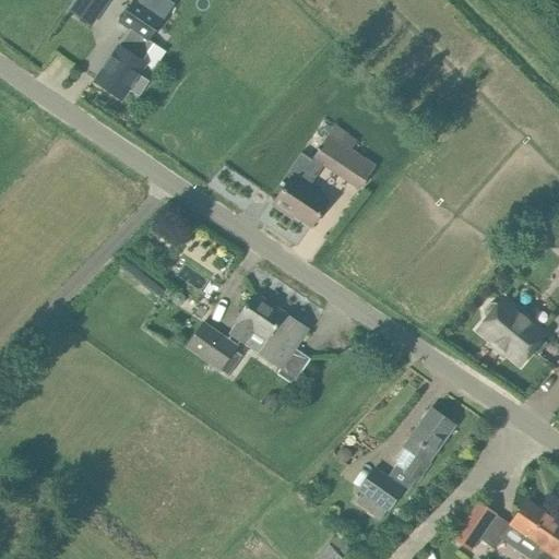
[(137,0),(132,0),(118,22),(130,31),(149,43),(150,42),(165,19),(137,0)]
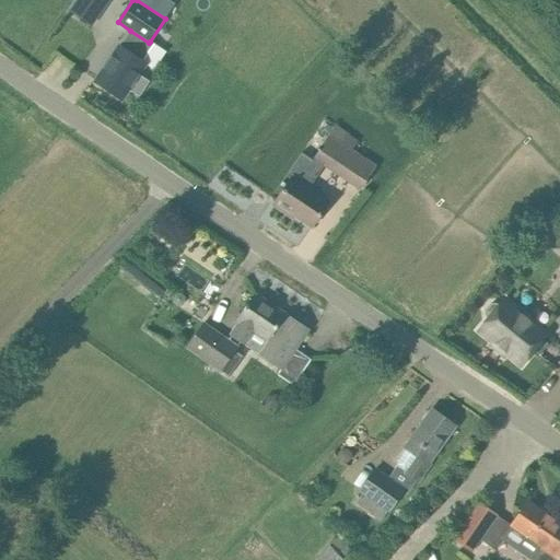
[(119,46),(95,81),(121,98),(129,89),(140,96),(150,82),(139,74),(146,63),(142,61),(153,44),(150,42),(149,43),(130,31),(119,46)]
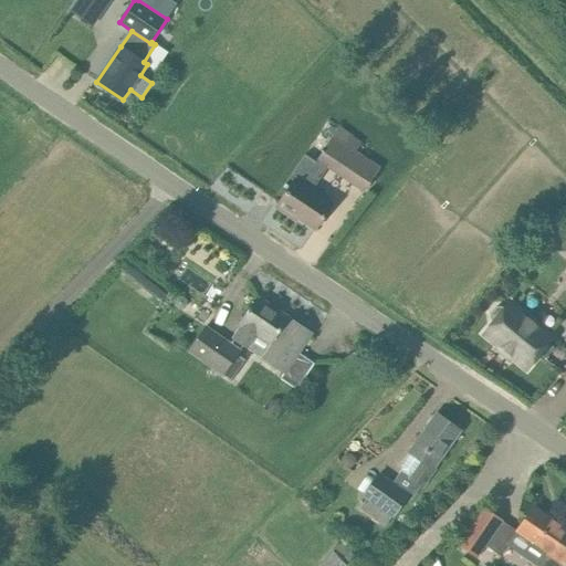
[(279,205),(278,207),(314,231),(315,229),(332,205),(313,190),(327,168),(362,191),(379,167),(354,149),(360,139),(353,135),(339,126),(317,158),(318,159),(316,161),(305,154),(285,184),(290,188),(279,205)]
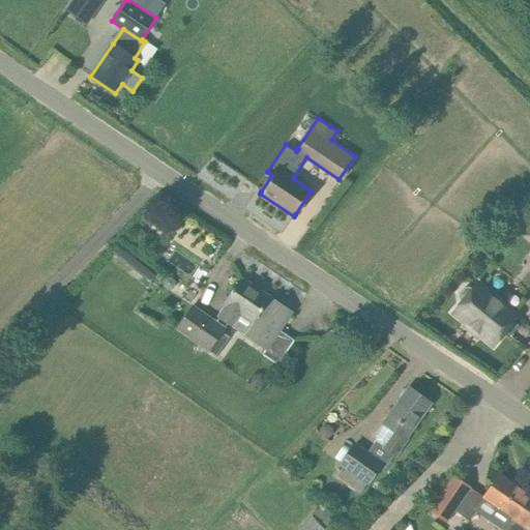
[(114,247),(109,254),(149,286),(154,280),(114,247)]
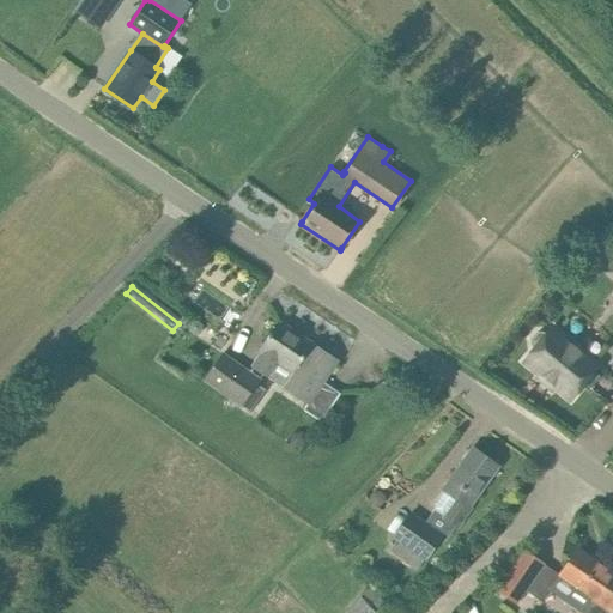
[(269,380),(280,364),(293,374),(284,388),(309,405),(304,410),(321,422),(340,393),(325,382),(339,360),(313,343),(280,320),(259,351),(261,352),(250,366),(269,380)]
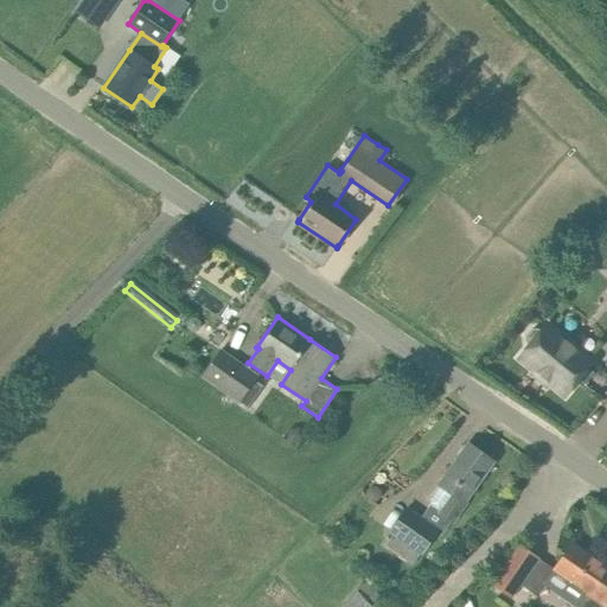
[(530,346),(521,359),(562,393),(590,358),(549,325),(542,333),(540,330),(532,331),(526,338),(526,344),(530,346)]
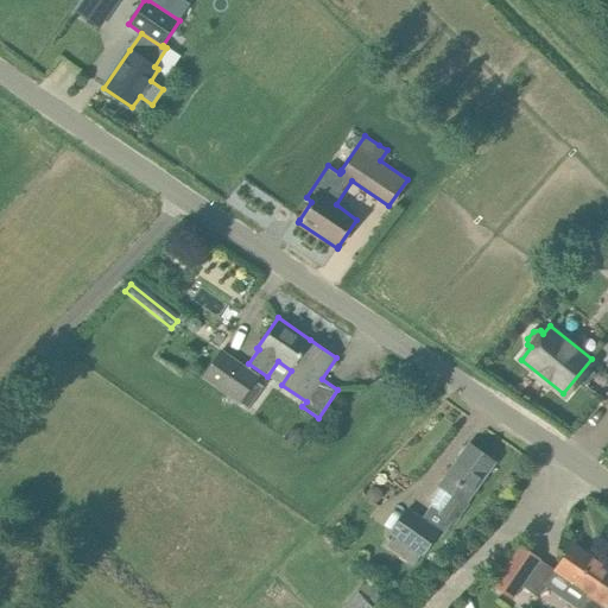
[(221,352),(203,378),(240,404),(240,403),(248,409),(263,387),(255,382),(259,378),(221,352)]
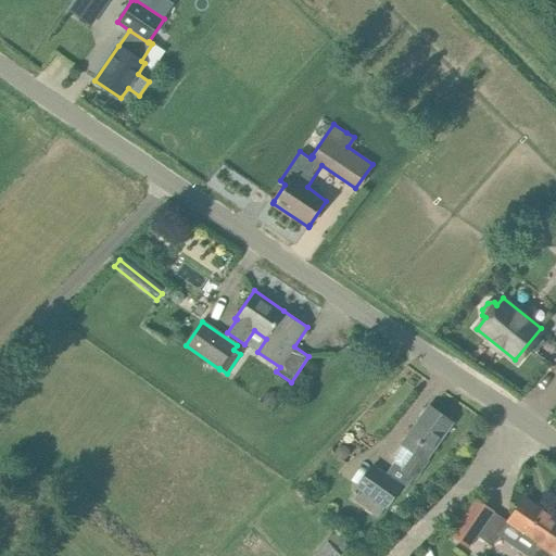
[(264,392),(261,397),(262,402),(267,406),(275,405),(278,400),(277,394),(273,391),(264,392)]
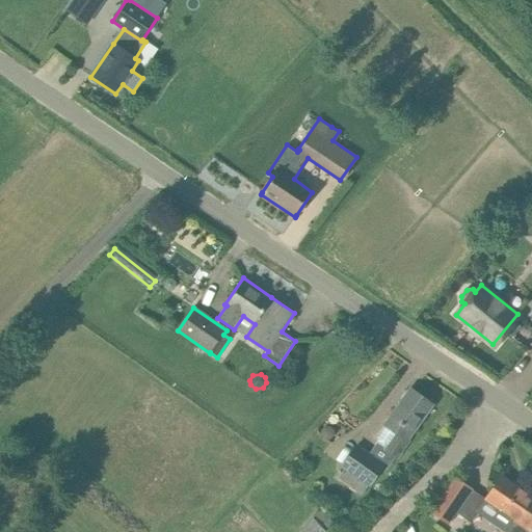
[(384,424),(376,435),(377,442),(386,448),(383,449),(398,459),(411,441),(408,439),(432,405),(410,389),(384,424)]
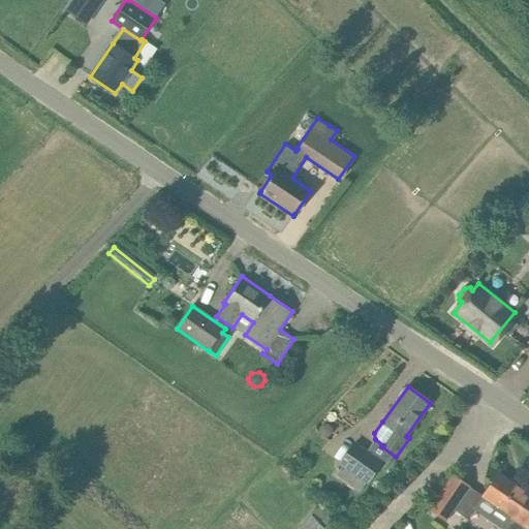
[(366,484),(367,485),(383,462),(354,441),(338,464),(342,466),(336,474),(360,492),(366,484)]
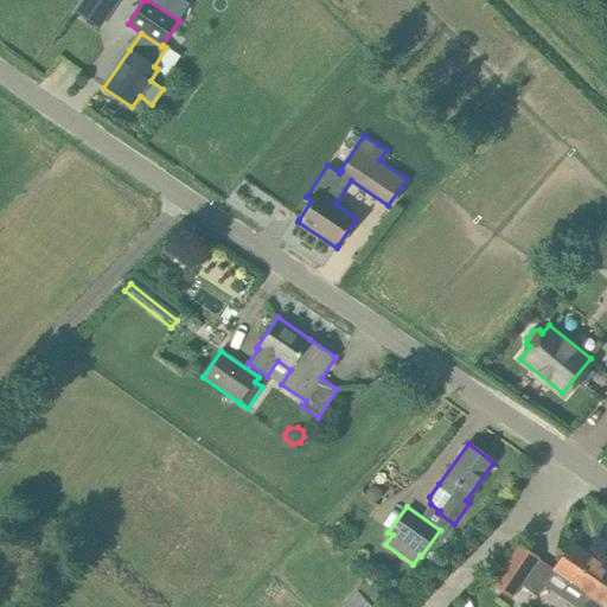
[(519,543),(491,583),(512,598),(522,586),(540,558),(541,557),(519,543)]
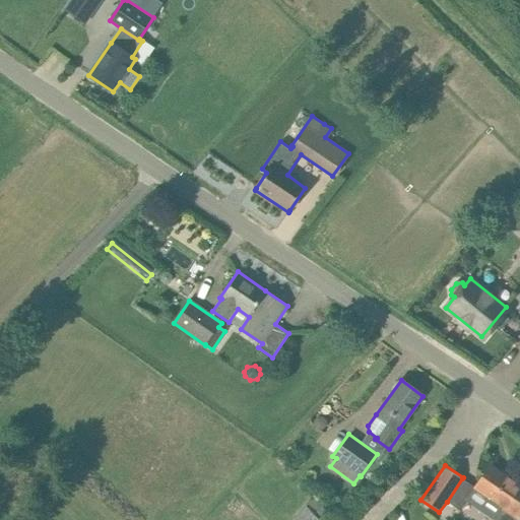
[(475,488),(474,488),(475,489),(503,508),(501,513),(497,518),(497,519),(518,519),(519,518),(519,485),(491,465),(475,488)]
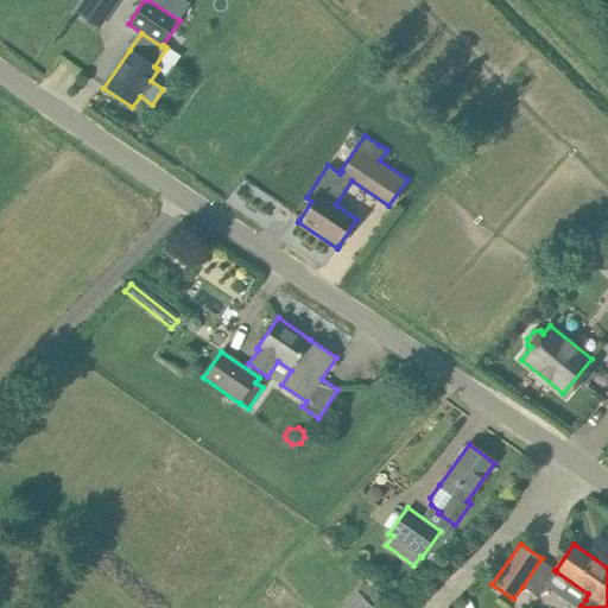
[(367,583),(361,589),(377,605),(382,599),(367,583)]
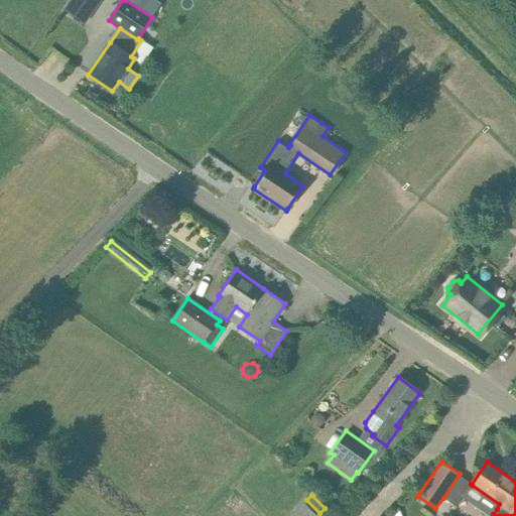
[(290,515),(313,515),(315,515),(303,503),(291,515),(290,515)]
